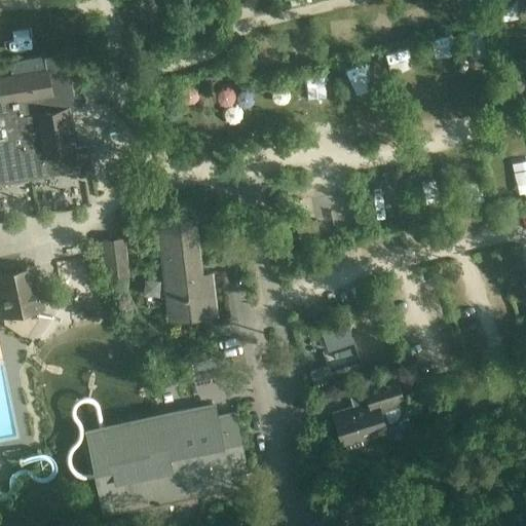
[(158,0),(135,0),(140,10),(159,1),(158,0)]
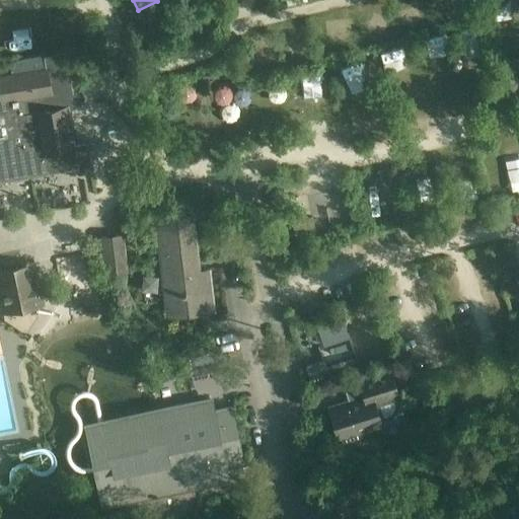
[(0,76),(0,178),(75,166),(65,106),(73,105),(66,66),(0,76)]
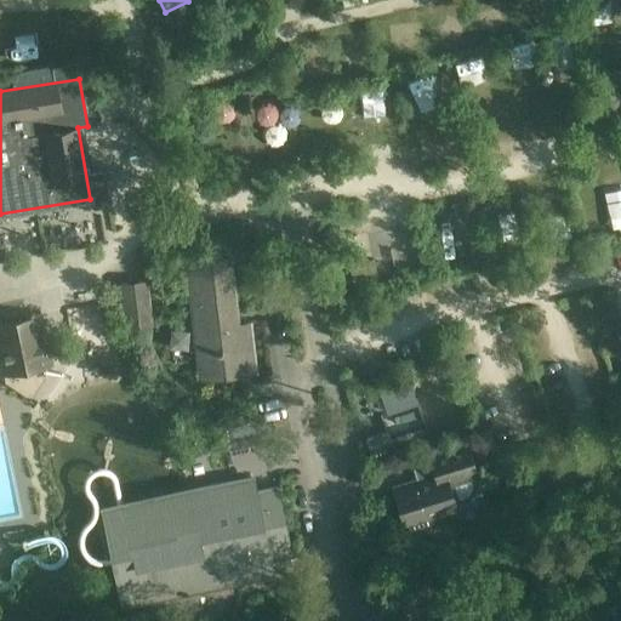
[(258,123),(277,115),(271,96),(251,102),(258,123)]
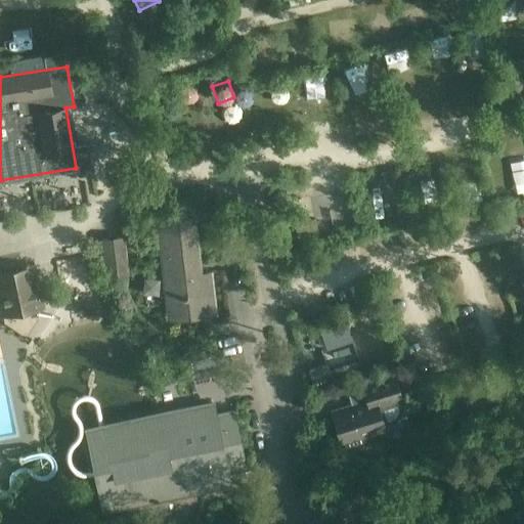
[(246,90),(233,98),(244,114),(256,106),(246,90)]
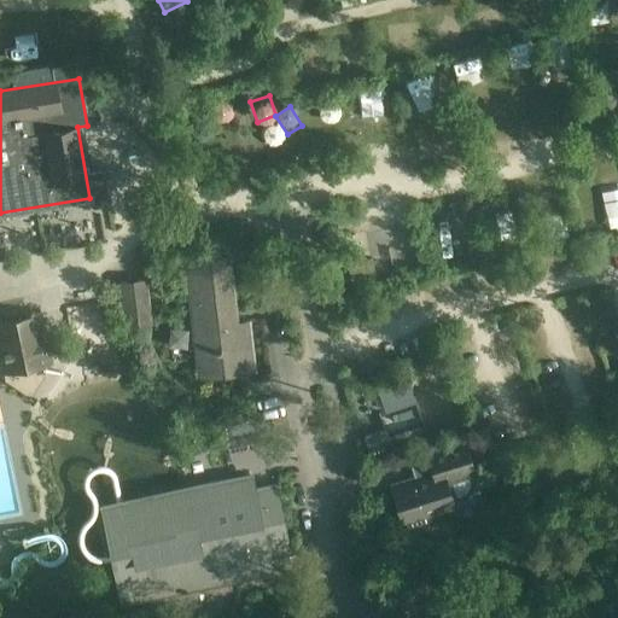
[(34,231),(17,233),(18,250),(35,249),(34,231)]
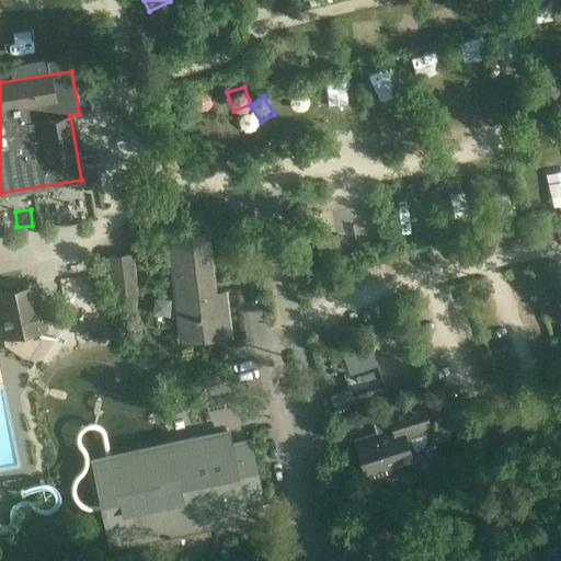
[(209,232),(171,237),(182,341),(232,335),(227,292),(216,294),(209,232)]
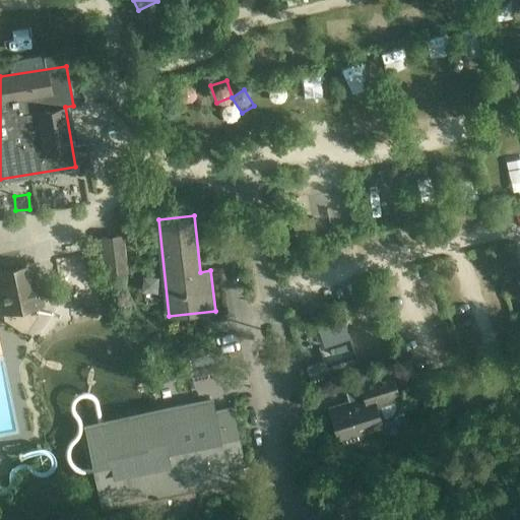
[(486,237),(492,250),(508,244),(503,232),(486,237)]
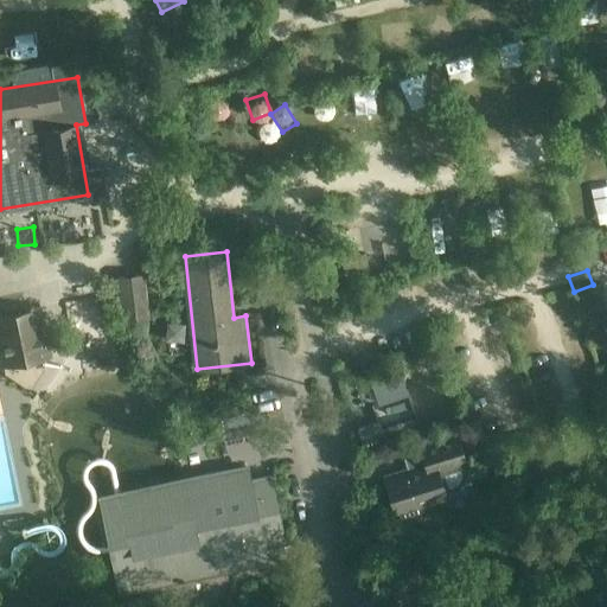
[(146,273),(119,276),(123,323),(151,320),(146,273)]
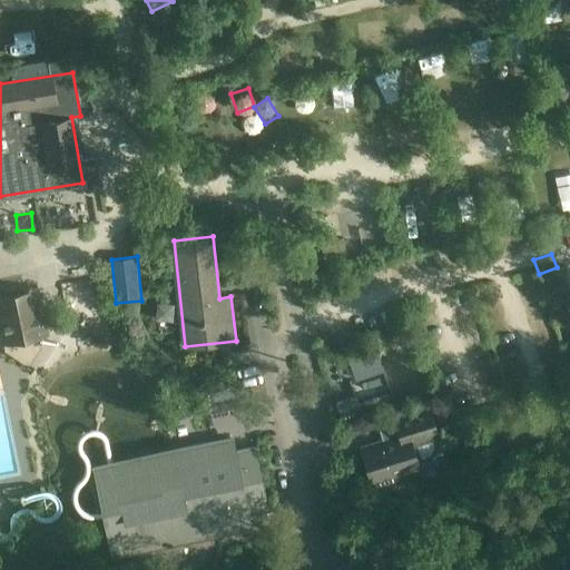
[(514,264),(520,277),(532,273),(528,259),(514,264)]
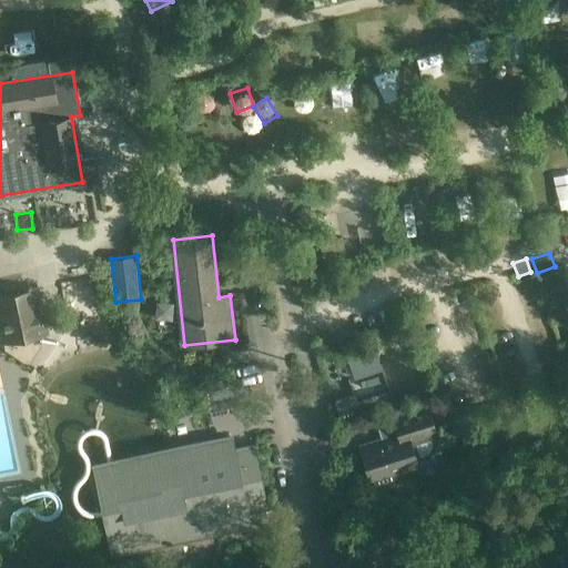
[(0,294),(0,342),(1,345),(47,336),(37,287),(0,294)]
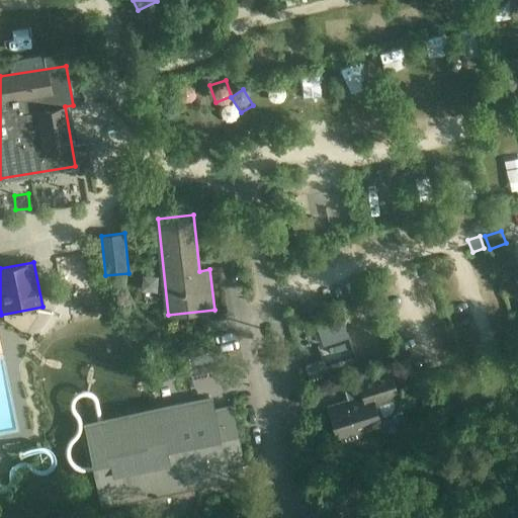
[(324,342),(349,333),(342,314),(317,323),(324,342)]
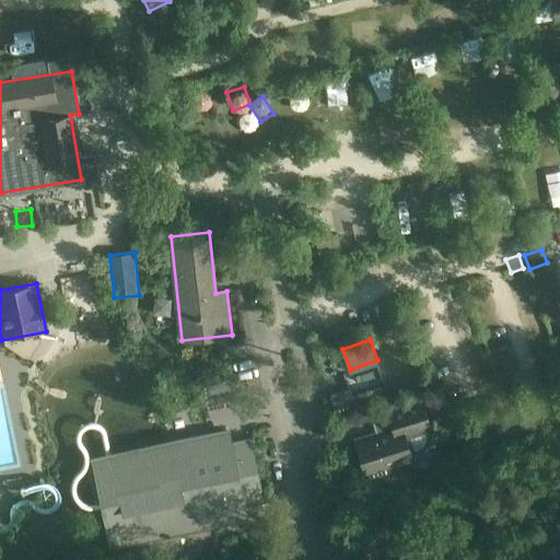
[(331,396),(336,410),(387,393),(384,383),(352,394),(350,391),(331,396)]
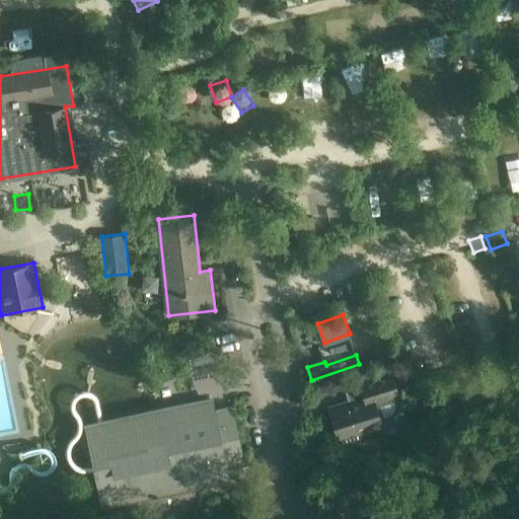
[(343,438),(345,445),(361,440),(359,433),(383,425),(377,402),(396,396),(394,388),(398,387),(392,370),(362,380),(367,396),(331,408),(342,438),(343,438)]
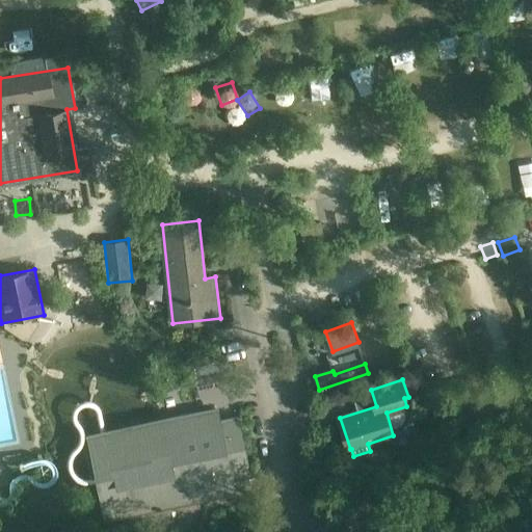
[(89,436),(106,516),(234,490),(231,479),(249,475),(238,419),(219,422),(217,410),(89,436)]
